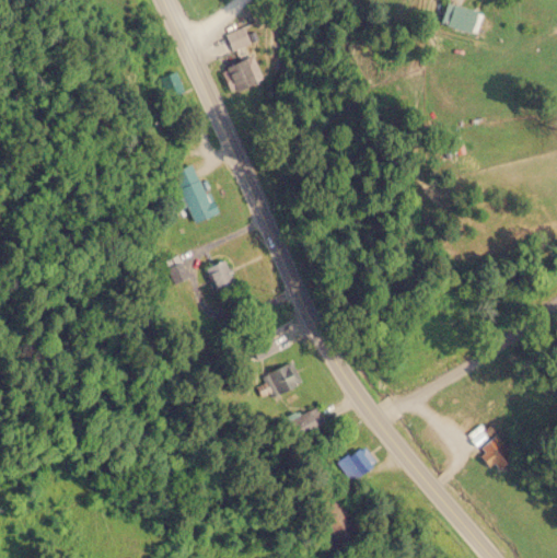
[(441,24),(477,34),(483,13),(447,3),(441,24)]
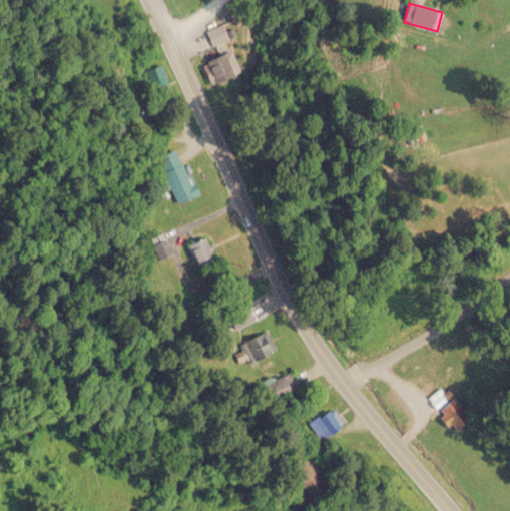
[(214,48),(230,41),(223,26),(208,33),(214,48)]
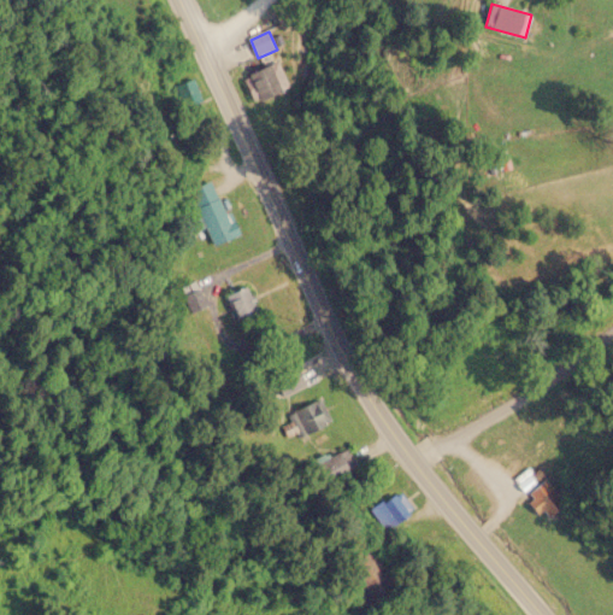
[(290,88),(280,62),(248,75),(259,101),(290,88)]
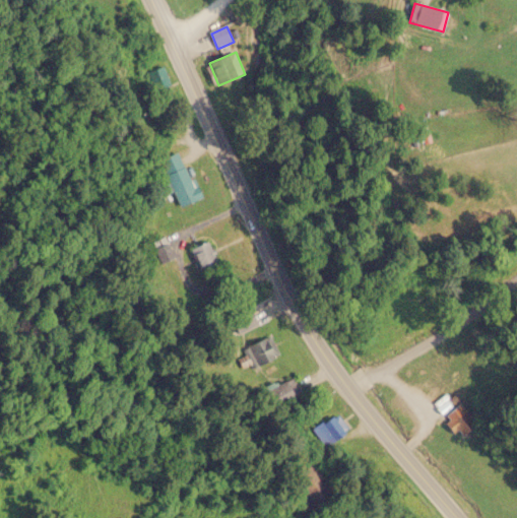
[(169,89),(168,69),(152,69),(153,90),(169,89)]
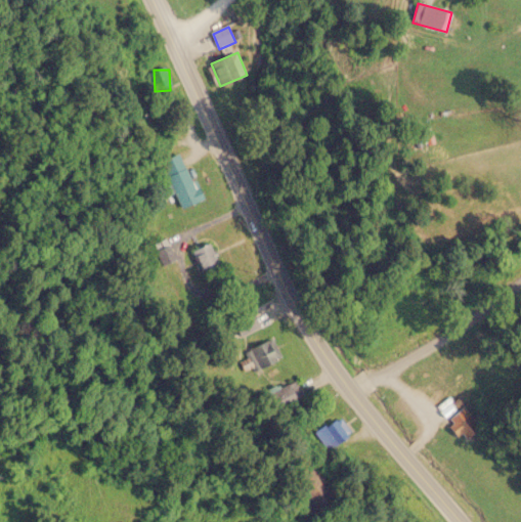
[(162,163),(182,209),(202,200),(181,154),(162,163)]
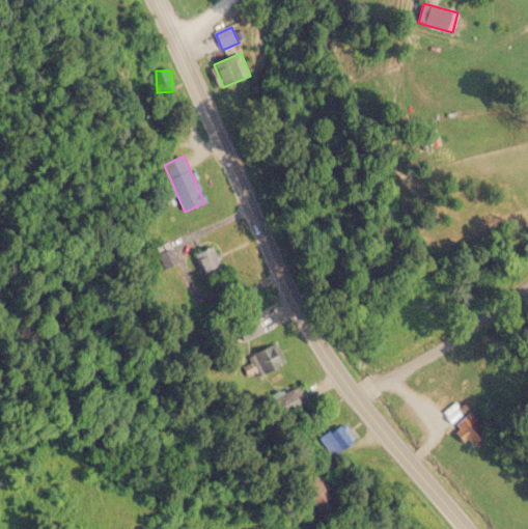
[(168,270),(179,265),(169,245),(159,250),(168,270)]
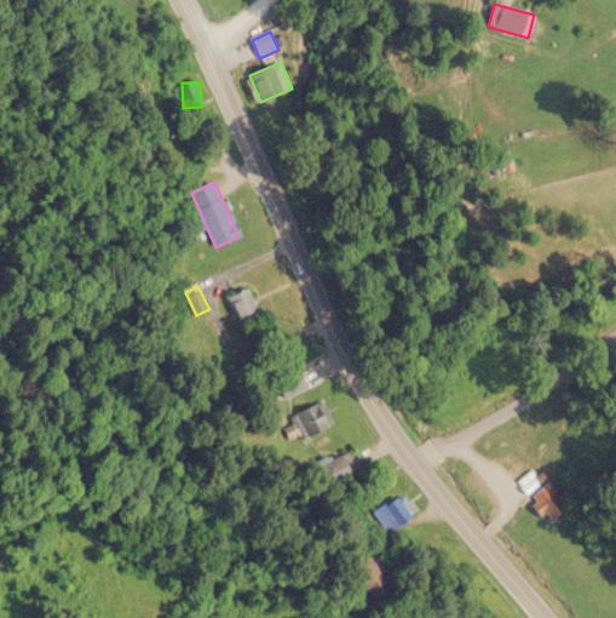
[(229,297),(241,325),(260,316),(249,289),(229,297)]
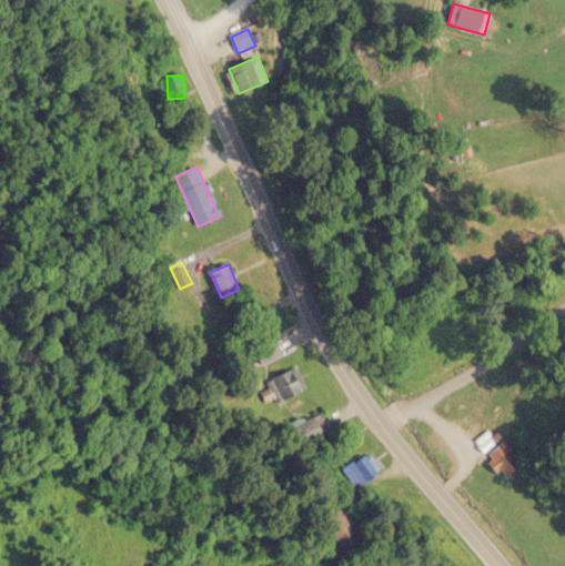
[(283,354),(273,335),(251,347),(261,366),(283,354)]
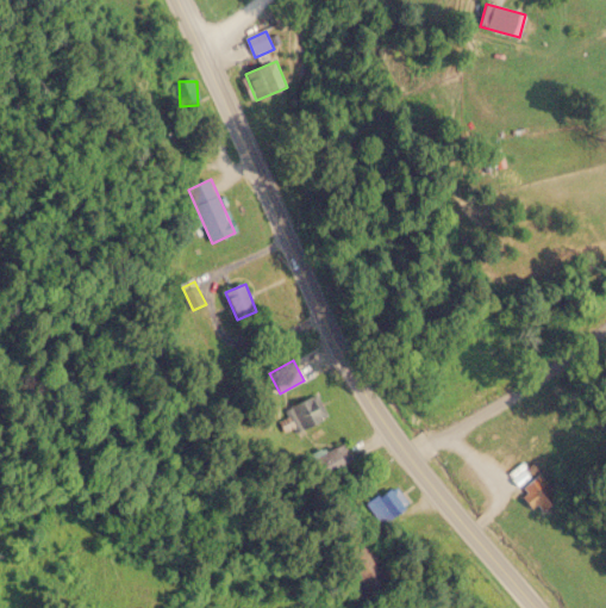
[(331,416),(318,394),(289,410),(301,433),(331,416)]
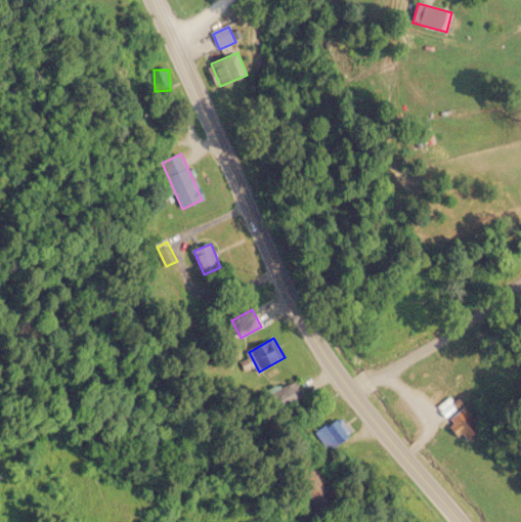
[(306,398),(298,382),(270,395),(279,412),(306,398)]
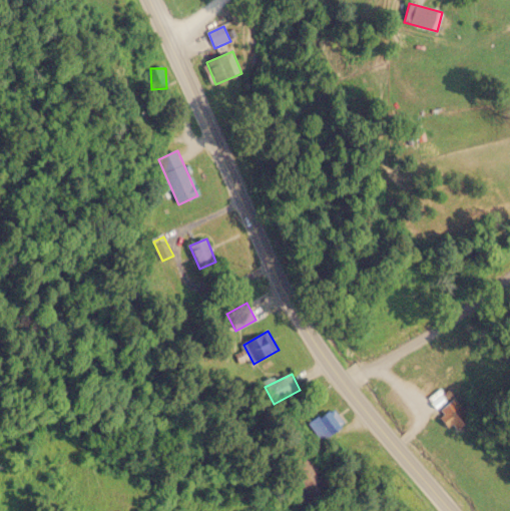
[(439,410),(452,430),(469,418),(456,399),(439,410)]
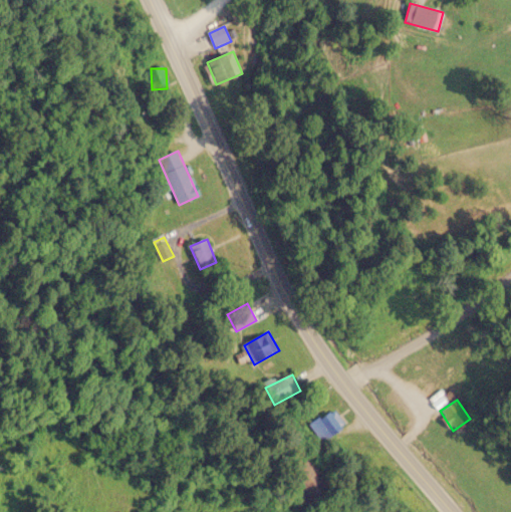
[(327,440),(346,427),(334,410),(315,424),(327,440)]
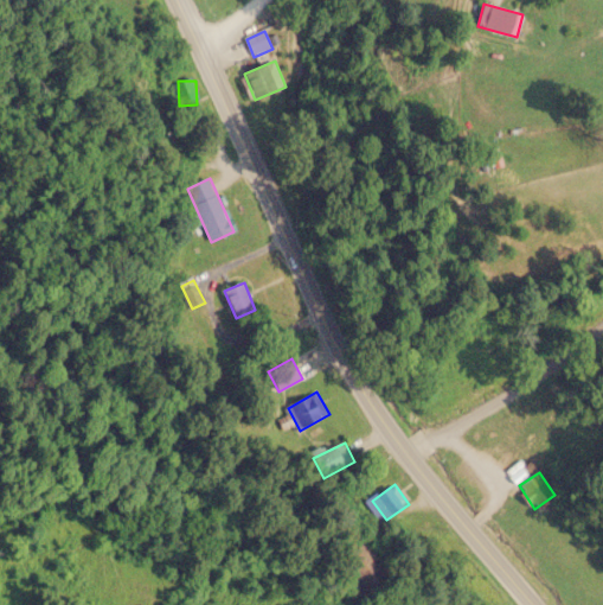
[(354,578),(373,570),(363,545),(344,554),(354,578)]
